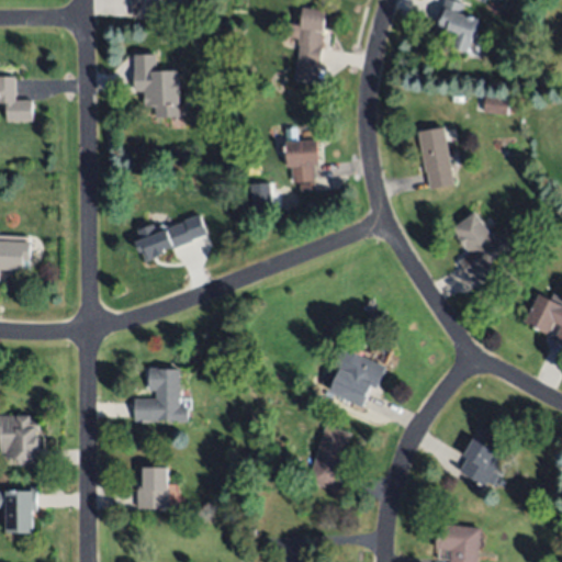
[(176,0),(177,3),(157,4),(158,17),(134,18),(134,8),(132,8),(131,0),(176,0)]
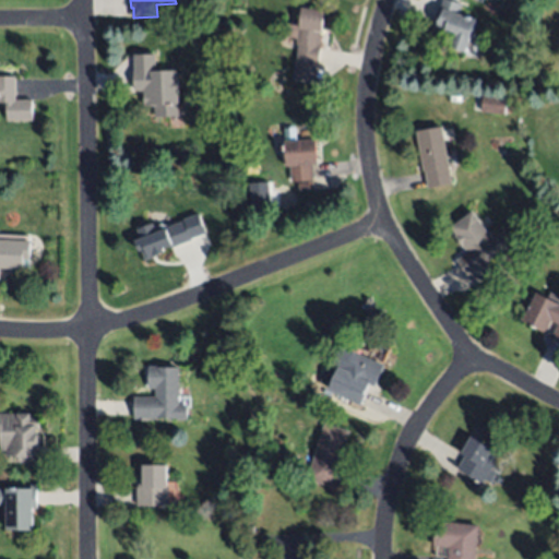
[(476,19),(465,51),(451,46),(451,48),(437,43),(442,26),(433,23),(441,0),(452,0),(462,3),(459,12),(476,19)]
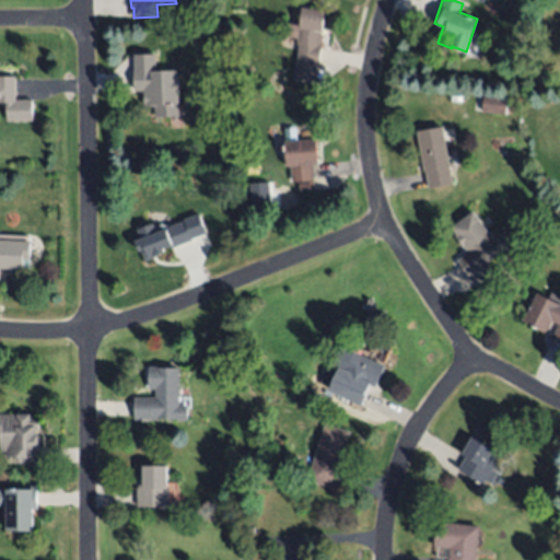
[(314,82),(293,79),(299,44),(296,44),(298,38),(283,36),(286,23),(300,25),(302,6),(326,9),(314,82)]
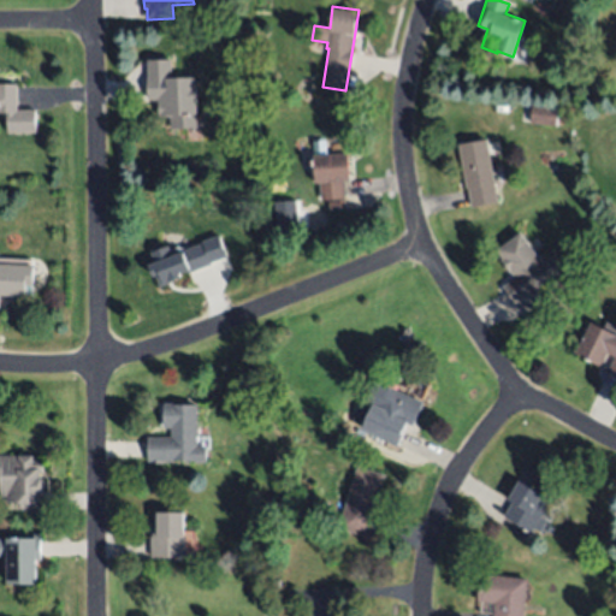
[(201,76),(199,129),(172,128),(173,113),(163,112),(164,96),(148,96),(149,57),(177,58),(177,75),(201,76)]
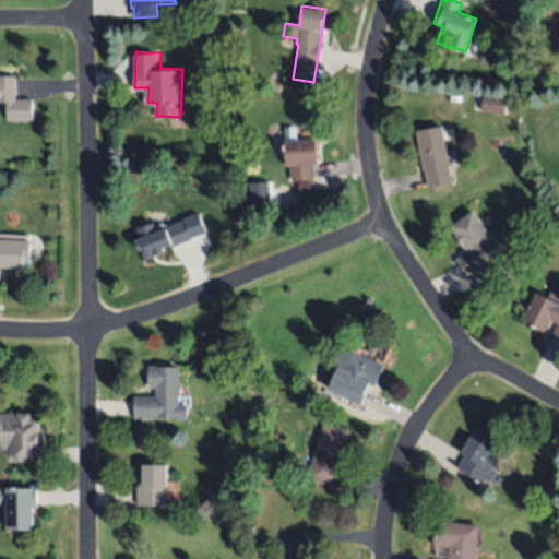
[(0,103),(0,76),(15,76),(15,103),(0,103)]
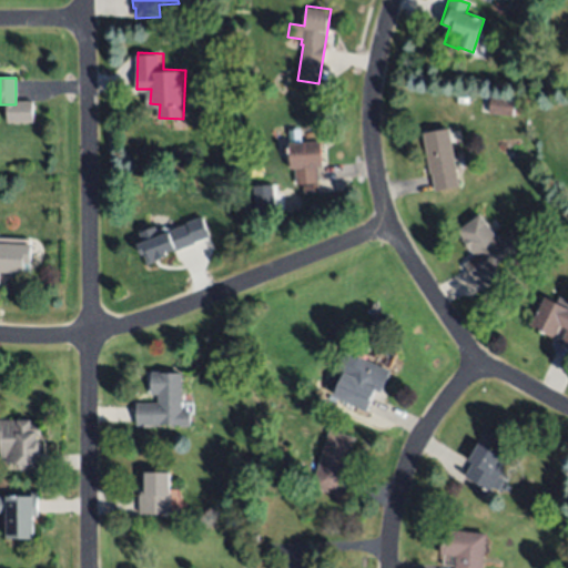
[(513,117),(488,113),(490,97),(514,99),(513,117)]
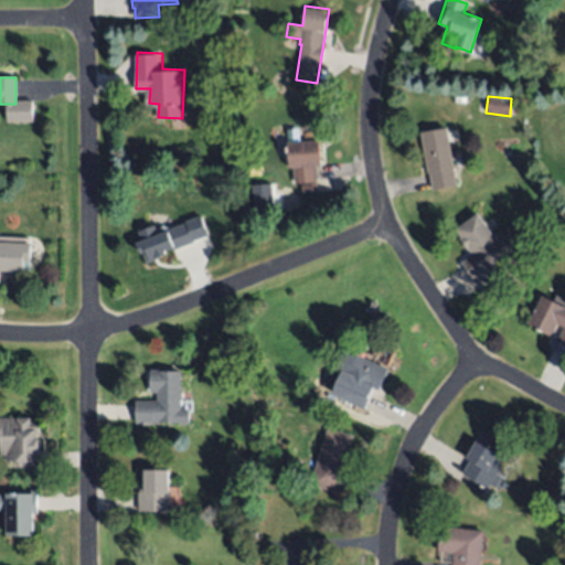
[(446,127),(457,184),(433,189),(430,172),(428,173),(420,132),(446,127)]
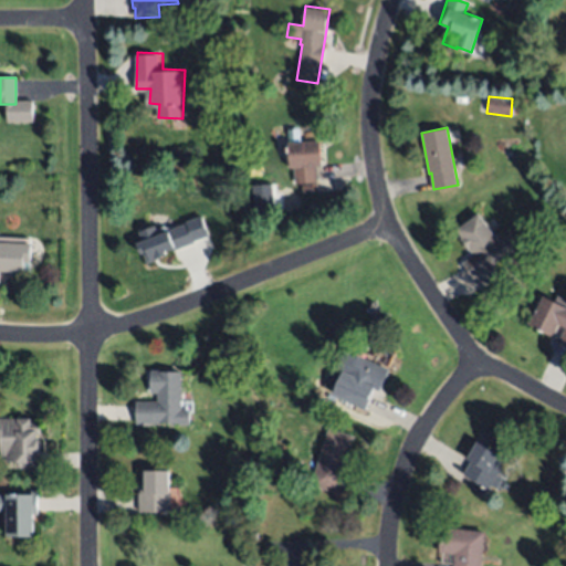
[(316,180),(295,181),(294,168),(289,169),(287,144),(321,142),(322,166),(316,166),(316,180)]
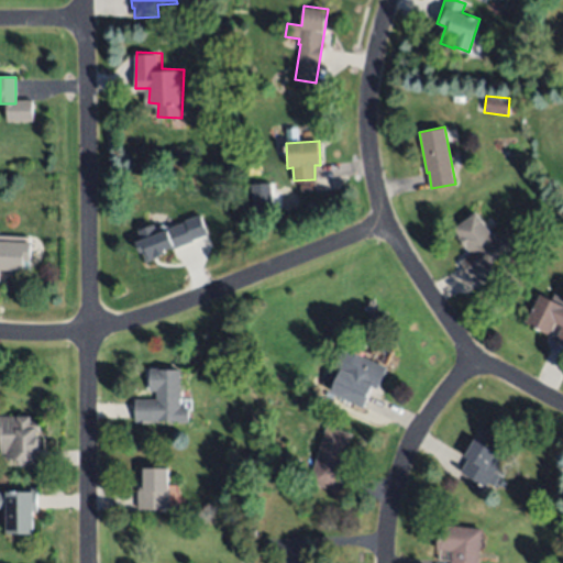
[(261,187),(249,188),(247,177),(260,176),(261,187)]
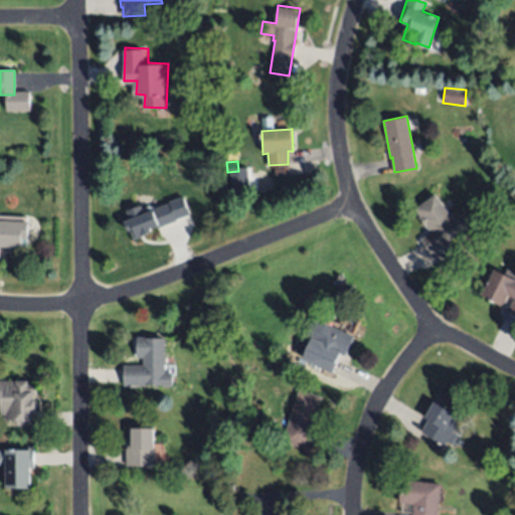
[(436,194),(455,219),(460,214),(469,226),(449,240),(456,249),(439,262),(422,239),(433,232),(415,209),(436,194)]
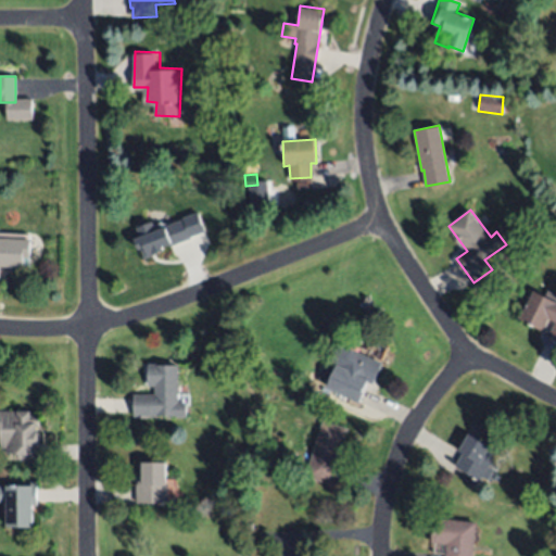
[(198,215),(205,234),(190,238),(191,241),(172,248),(173,250),(144,261),(141,254),(138,255),(134,244),(138,242),(136,237),(140,235),(138,227),(152,222),(155,229),(198,215)]
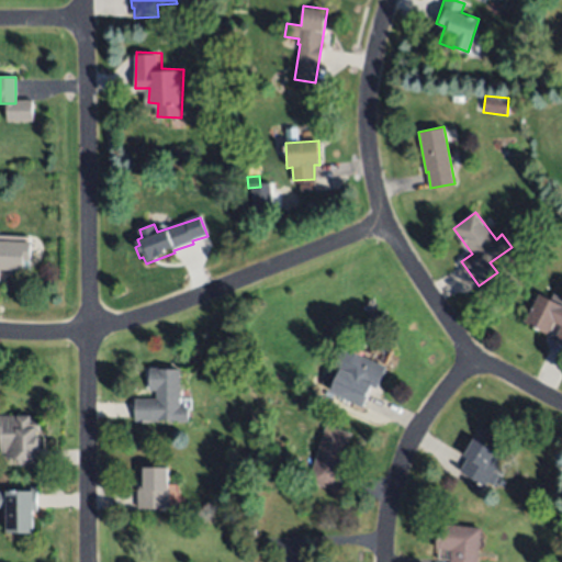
[(538,246),(525,258),(517,249),(531,237),(538,246)]
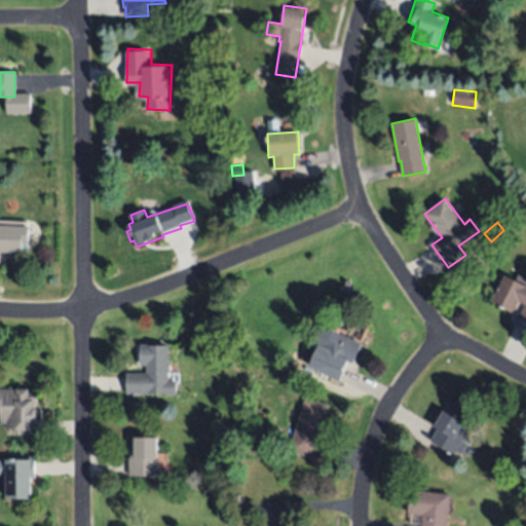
[(0,224),(29,226),(28,242),(23,242),(23,253),(1,252),(1,263),(0,262),(0,224)]
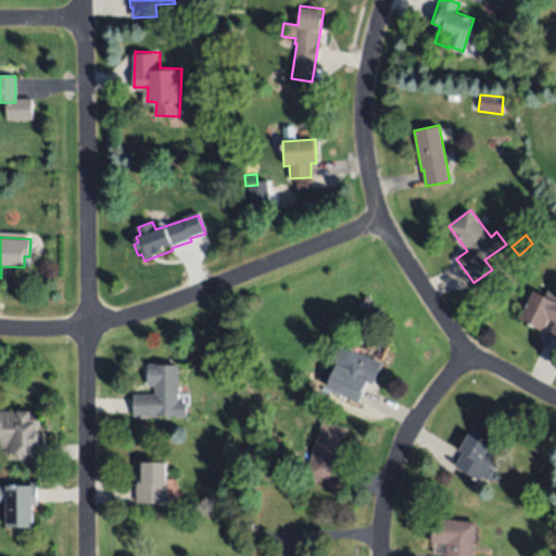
[(555,336),(551,333),(555,323),(548,318),(543,330),(520,318),(533,291),(555,302),(555,336)]
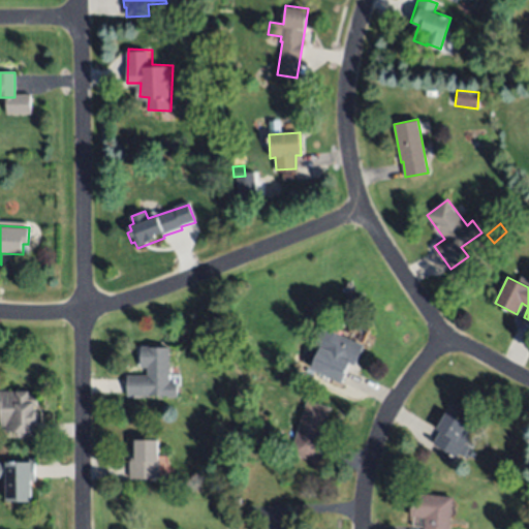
[(364,346),(325,330),(309,370),(341,384),(349,365),(354,367),(364,346)]
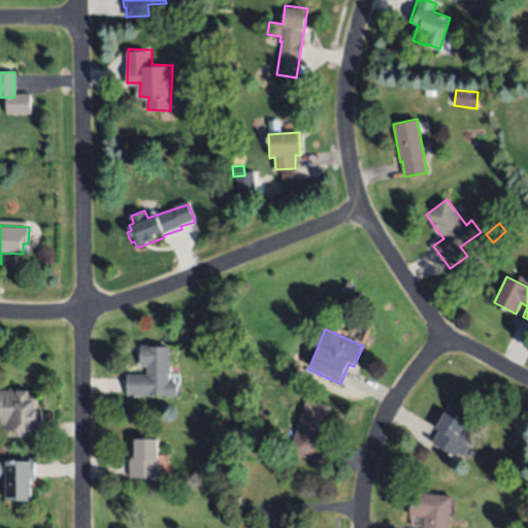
[(176,395),(127,395),(127,373),(147,373),(146,365),(141,365),(141,345),(168,345),(168,383),(176,383),(176,395)]
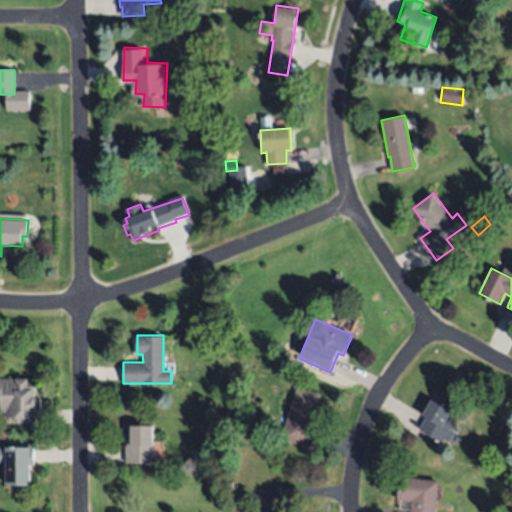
[(0,378),(28,378),(28,381),(36,381),(36,422),(17,422),(17,418),(6,418),(6,413),(0,413),(0,378)]
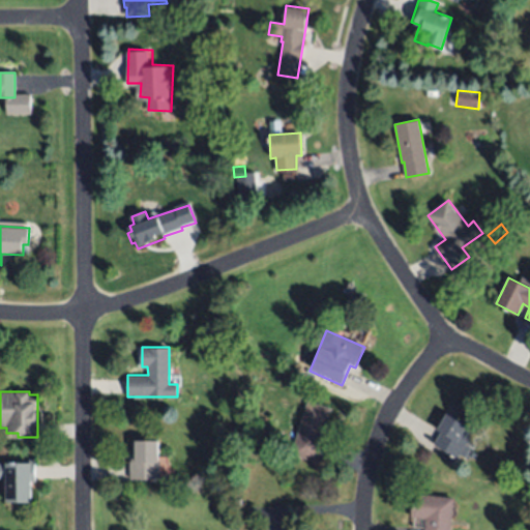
[(308,401),(331,408),(316,461),(292,453),(308,401)]
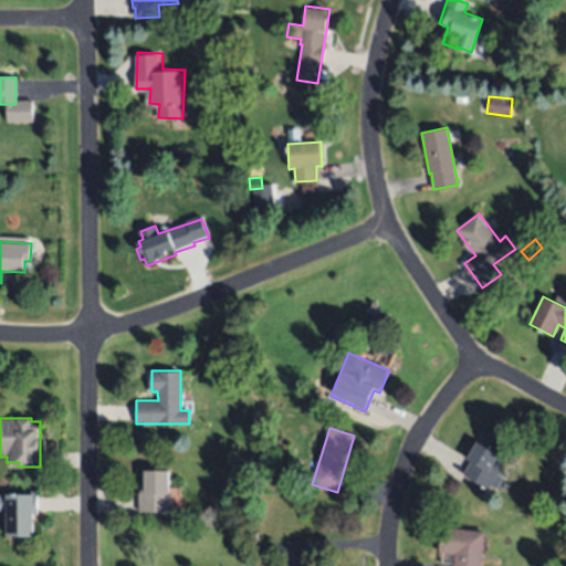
[(506,460),(486,489),(463,473),(471,461),(467,458),(478,440),(506,460)]
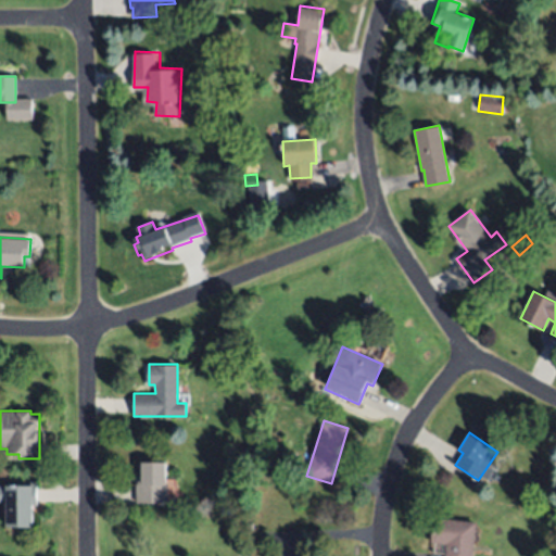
[(167,501),(136,502),(136,480),(142,480),(141,463),(165,462),(165,484),(167,484),(167,501)]
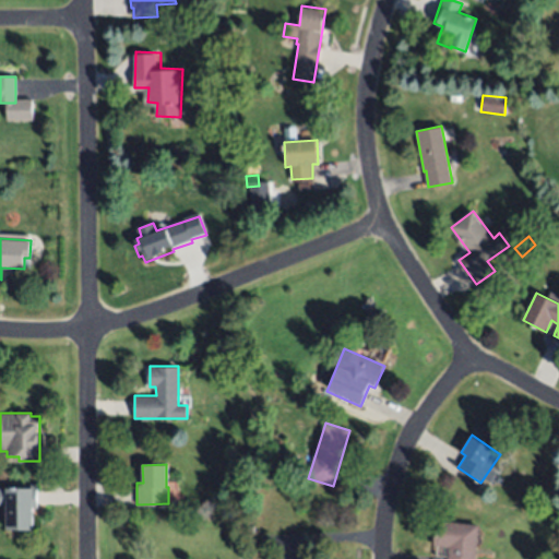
[(0,488),(36,488),(37,507),(32,507),(32,527),(7,528),(6,506),(0,506),(0,488)]
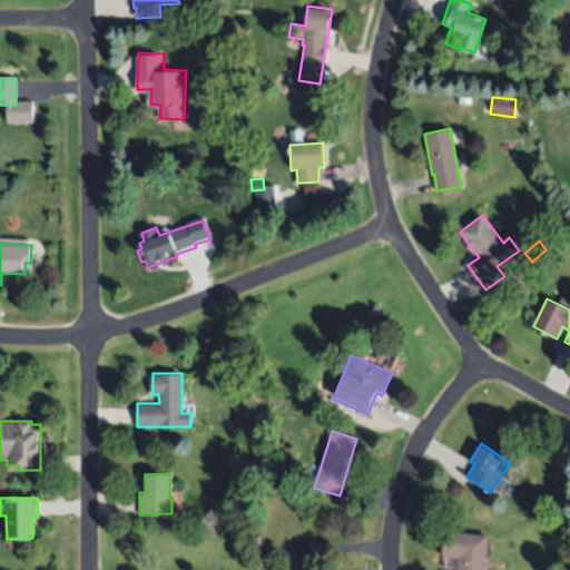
[(226,530),(225,520),(236,519),(237,529),(226,530)]
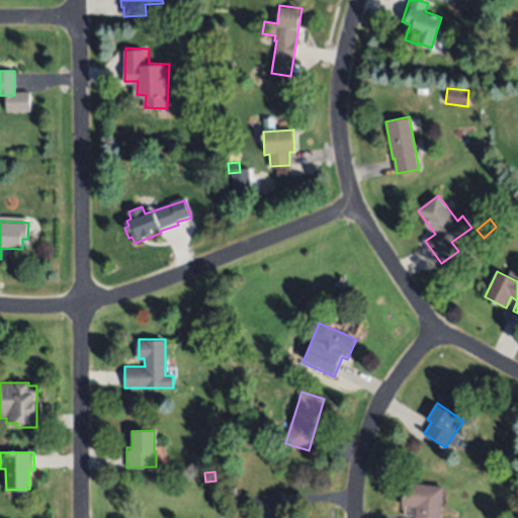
[(444,488),(439,517),(415,517),(417,507),(401,505),(404,482),(444,488)]
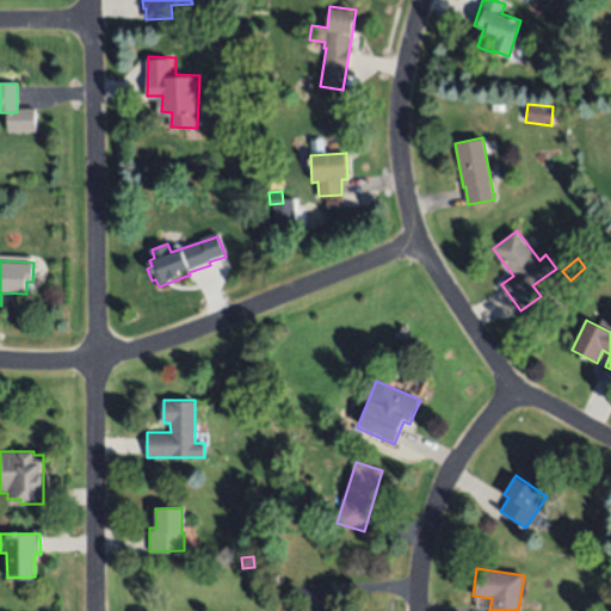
[(278,585),(264,585),(263,574),(277,574),(278,585)]
